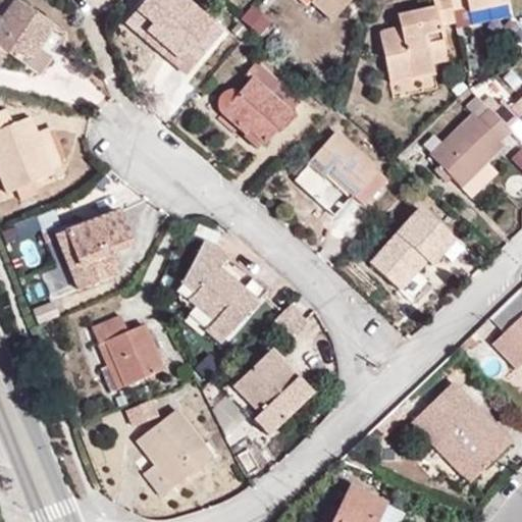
[(34,39),(49,17),(23,0),(7,0),(0,9),(0,47),(6,51),(32,69),(47,49),(34,39)]
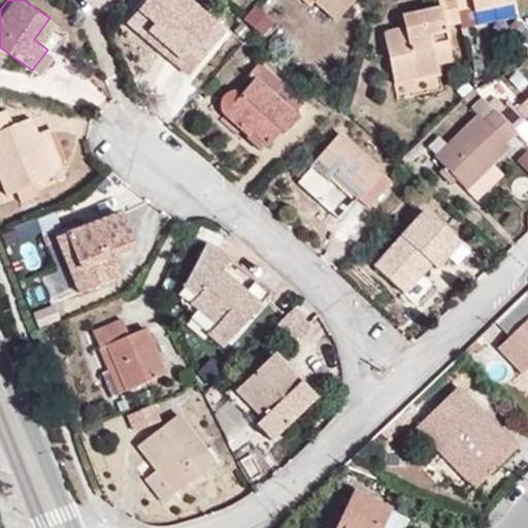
[(221,38),(178,0),(176,0),(170,7),(161,0),(146,0),(134,14),(173,48),(168,55),(190,73),(221,38)]
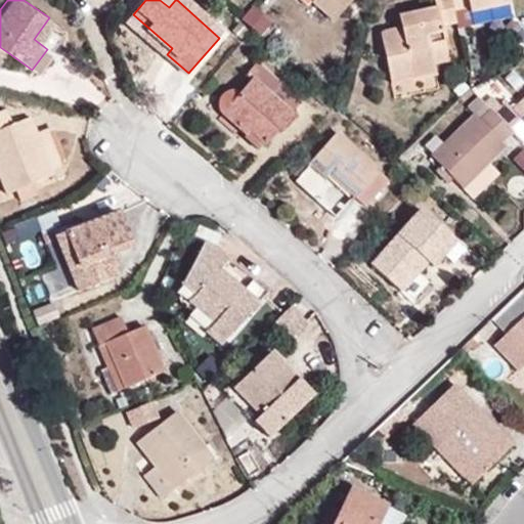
[(298,0),(307,7),(311,3),(333,23),(352,0),(298,0)]
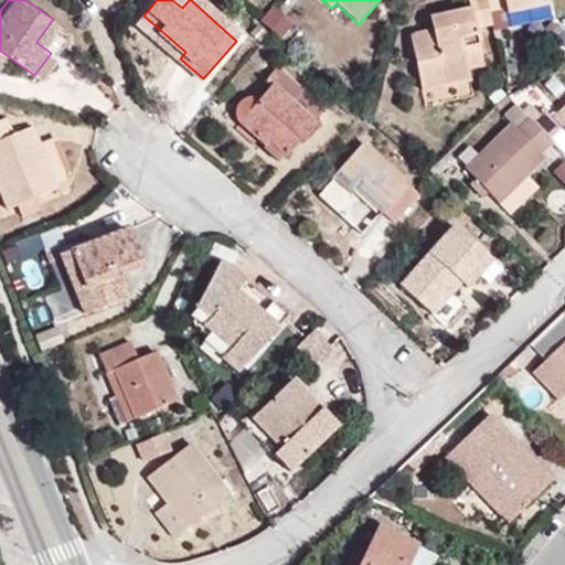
[(468,68),(465,53),(478,49),(475,32),(491,27),(489,16),(487,9),(484,0),(465,0),(466,6),(428,14),(430,27),(411,32),(425,91),(470,78),(468,68)]
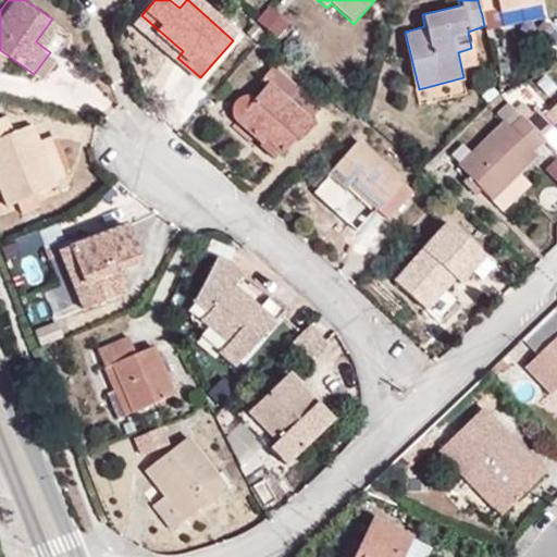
[(541,8),(539,0),(478,0),(480,9),(482,15),(494,12),(495,15),(541,8)]
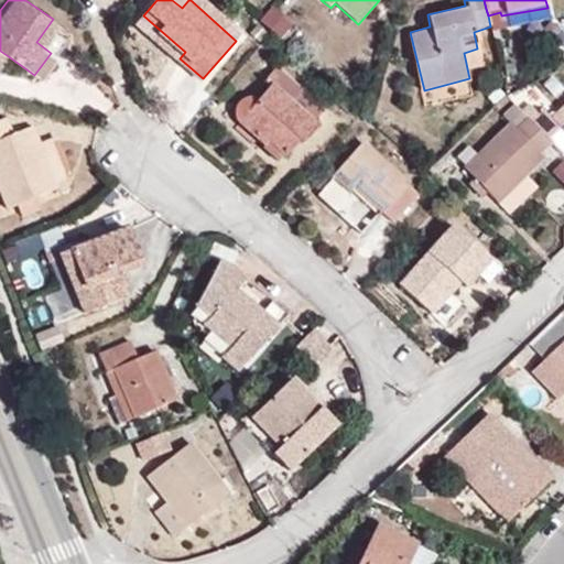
[(270,2),(257,21),(282,38),(294,19),(270,2)]
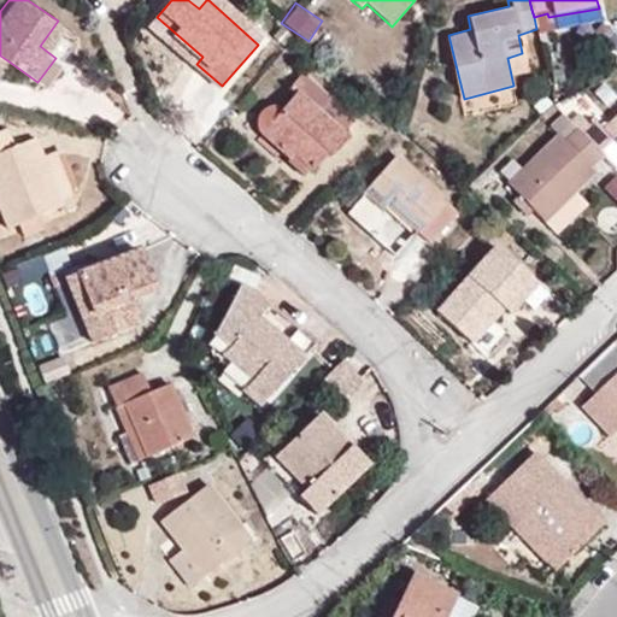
[(203,57),(157,17),(147,29),(192,69),(197,64),(203,57)]
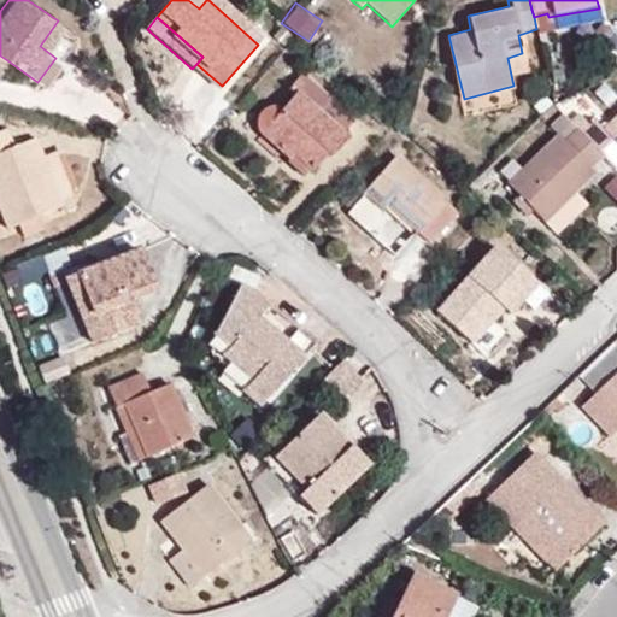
[(527,70),(522,53),(507,58),(511,75),(527,70)]
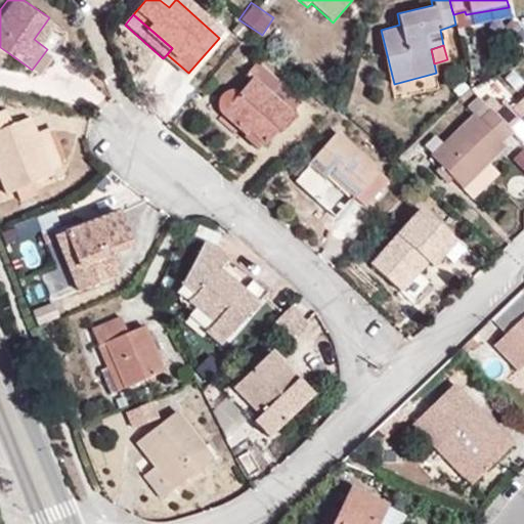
[(290,116),(300,103),(255,63),(242,77),(247,82),(235,94),(228,94),(221,97),(218,104),(221,116),(237,131),(246,123),(252,127),(251,133),(265,146),(276,134),(278,136),(294,120),(290,116)]
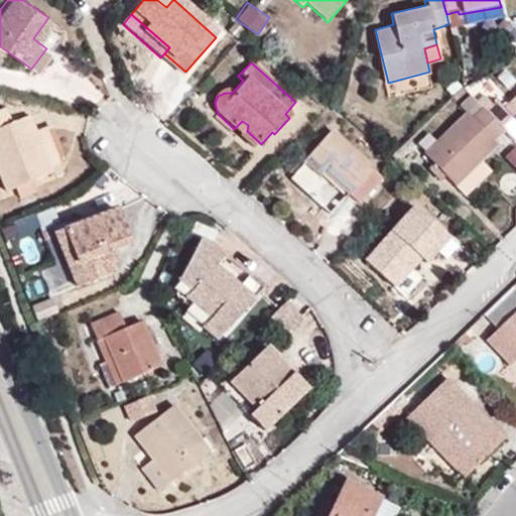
[(515,99),(507,108),(500,102),(487,113),(503,129),(514,140),(515,137),(515,99)]
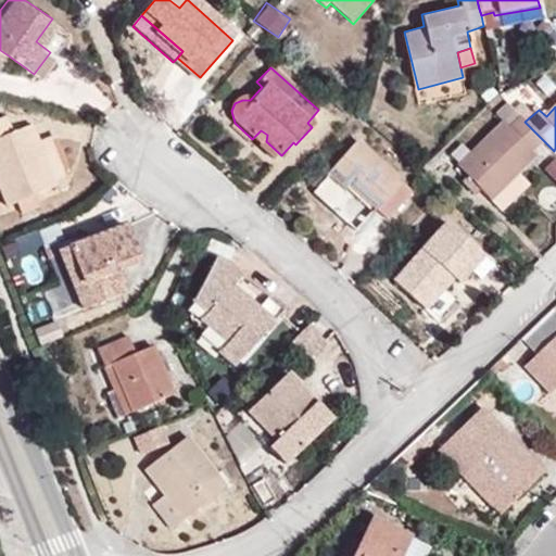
[(64,181),(46,135),(40,118),(21,126),(14,111),(0,116),(0,169),(12,202),(24,198),(45,189),(64,181)]
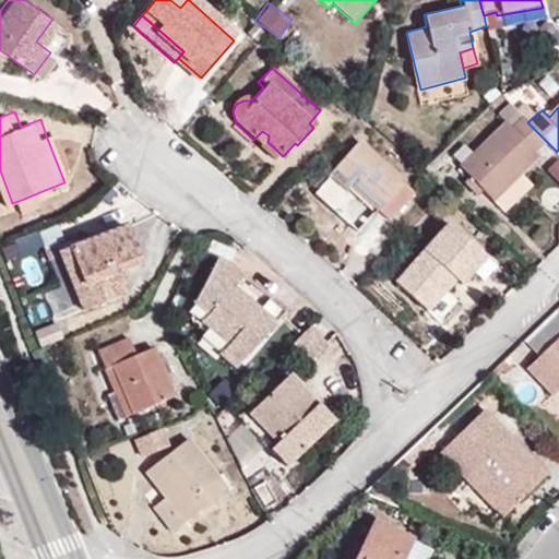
[(538,156),(534,152),(545,140),(523,118),(511,130),(504,123),(460,168),(494,202),(521,174),(538,156)]
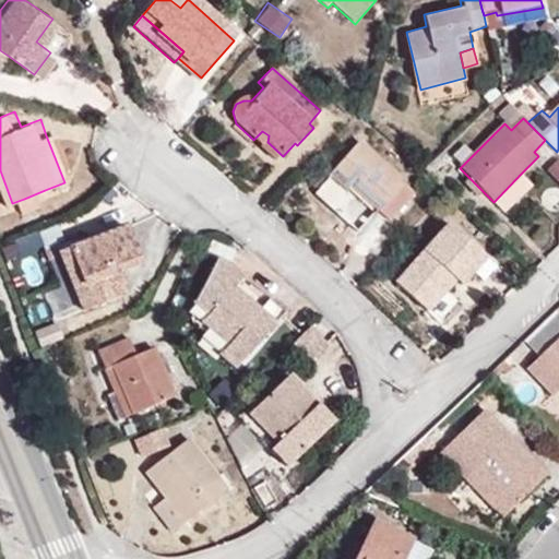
[(75,178),(58,131),(46,135),(64,182),(75,178)]
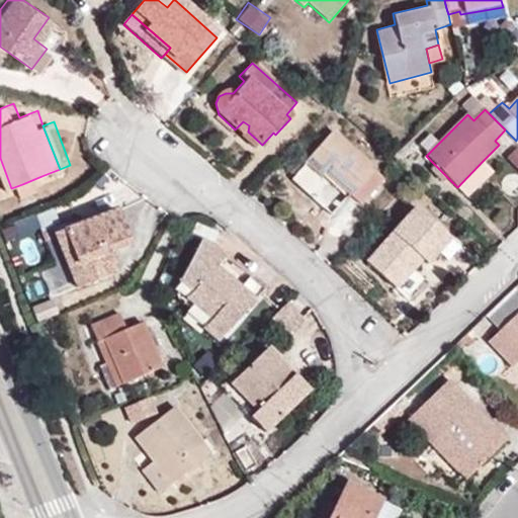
[(262,145),(248,132),(249,125),(243,121),(235,130),(241,135),(239,138),(255,152),(262,145)]
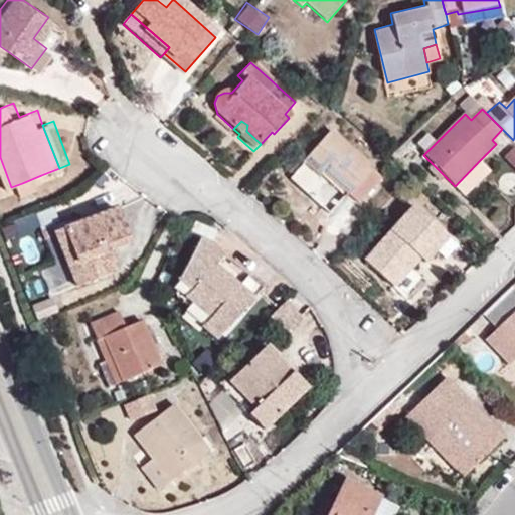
[(380,176),(329,131),(304,160),(319,173),(323,169),(347,191),(358,201),(380,176)]
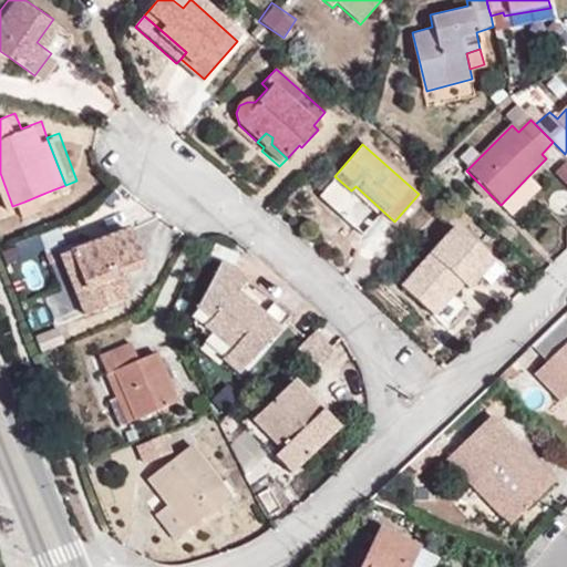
[(566,158),(564,155),(550,167),(566,186),(566,158)]
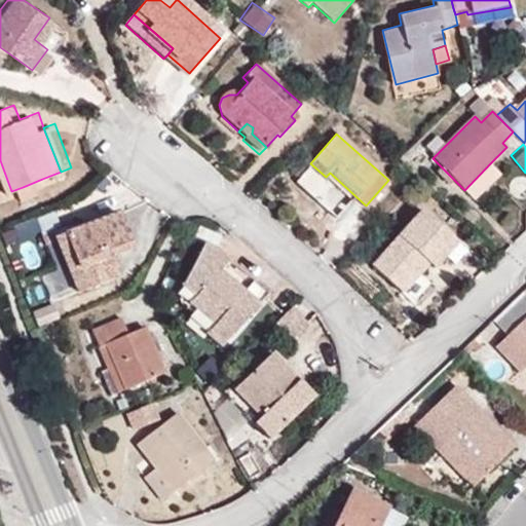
[(475,199),(500,173),(490,163),(464,190),(475,199)]
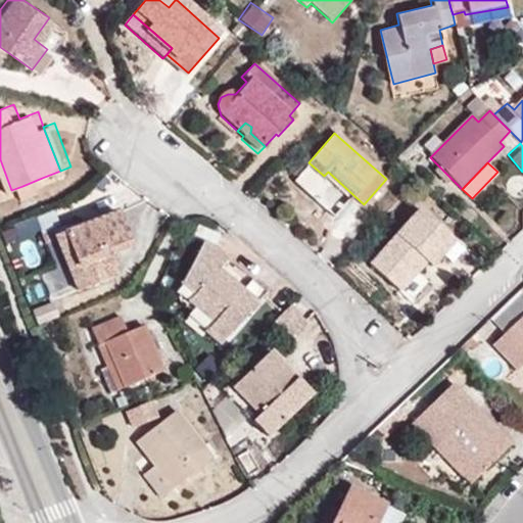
[(352,194),(328,172),(324,176),(348,199),(352,194)]
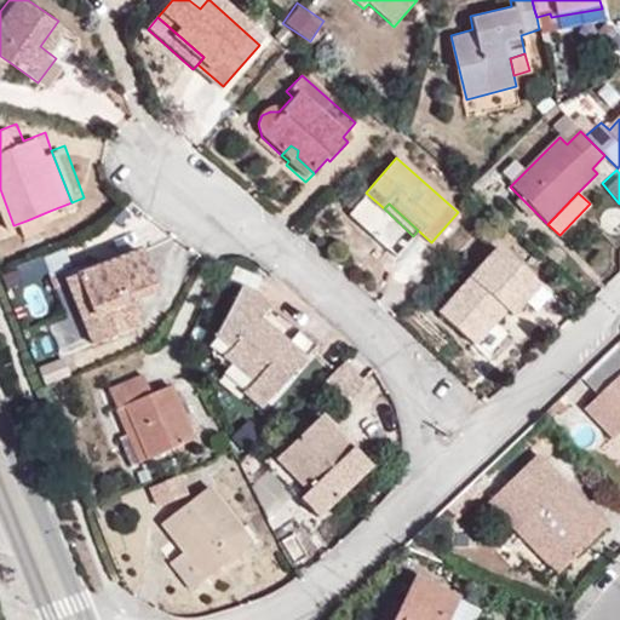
[(33,234),(56,225),(50,211),(27,220),(33,234)]
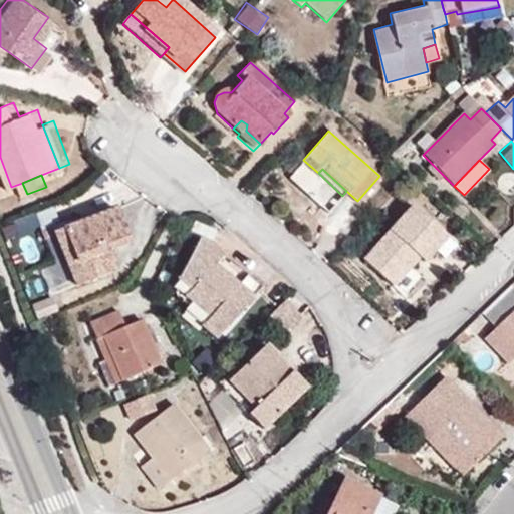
[(421,266),(446,237),(412,208),(359,266),(389,289),(414,261),(421,266)]
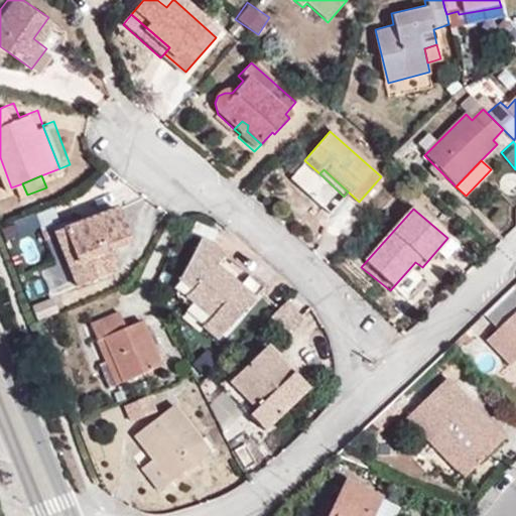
[(132,243),(120,210),(94,219),(66,230),(76,260),(70,263),(78,287),(114,274),(106,252),(132,243)]
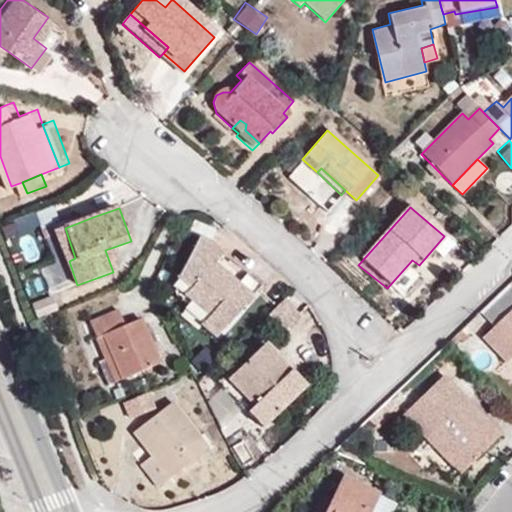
[(65,228),(93,217),(91,211),(55,224),(69,261),(75,258),(65,228)]
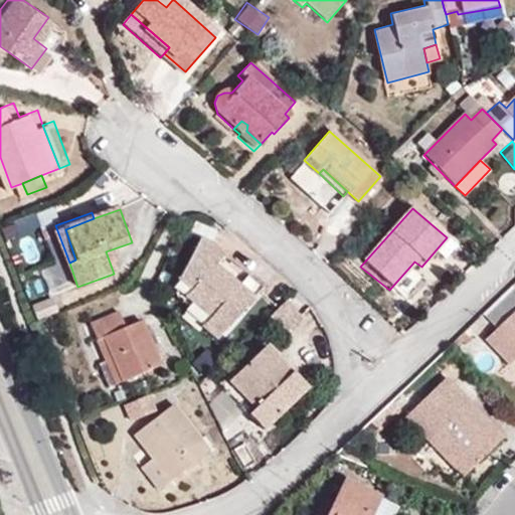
[(224,254),(210,243),(180,278),(193,289),(187,296),(211,317),(203,326),(217,338),(228,325),(229,326),(265,287),(249,274),(239,285),(230,277),(235,272),(221,259),(224,254)]
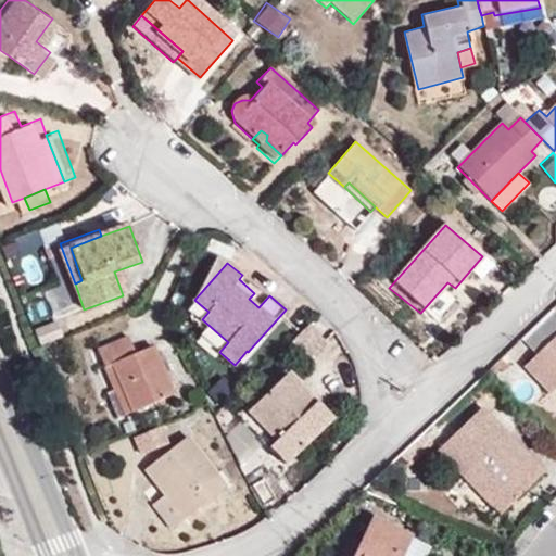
[(209,312),(194,300),(193,302),(192,311),(193,319),(197,326),(204,331),(201,336),(219,352),(228,342),(202,319),(209,312)]
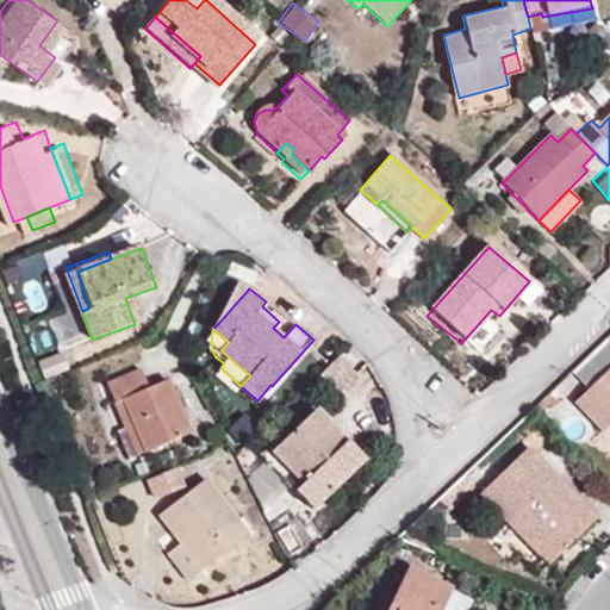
[(45,374),(66,366),(58,349),(39,356),(45,374)]
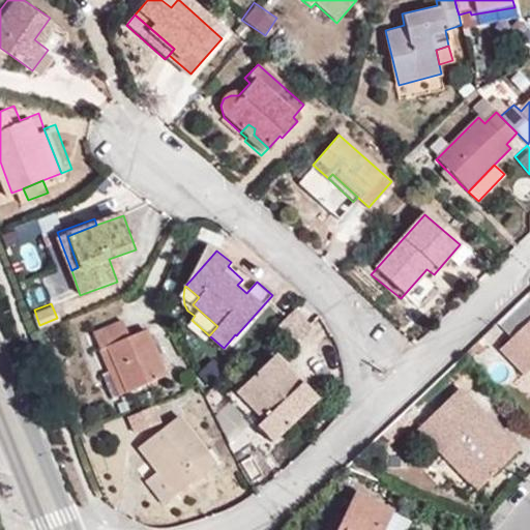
[(316,320),(303,305),(284,322),(295,336),(316,320)]
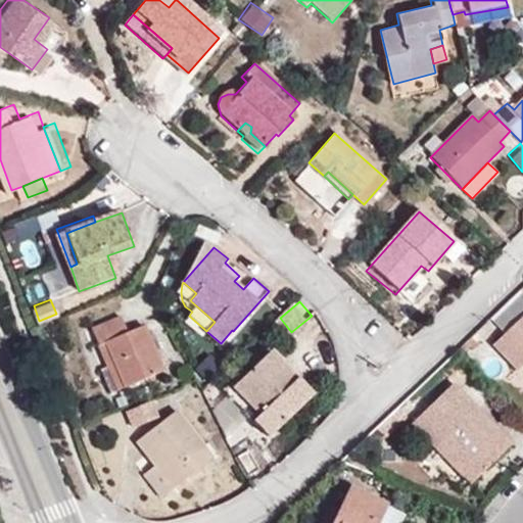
[(522,313),(491,343),(516,369),(522,363),(522,313)]
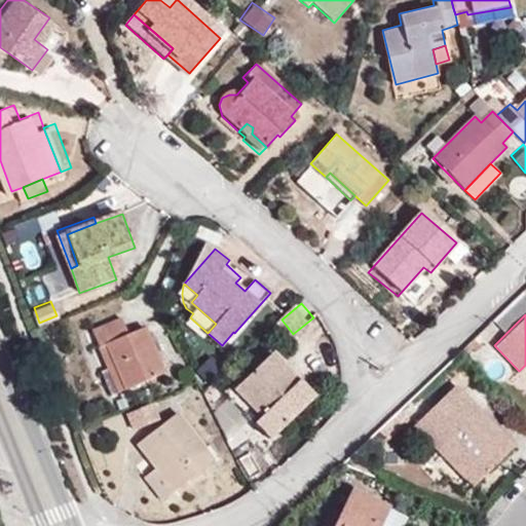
[(165,372),(147,326),(128,332),(122,315),(92,328),(100,346),(109,342),(128,387),(165,372)]
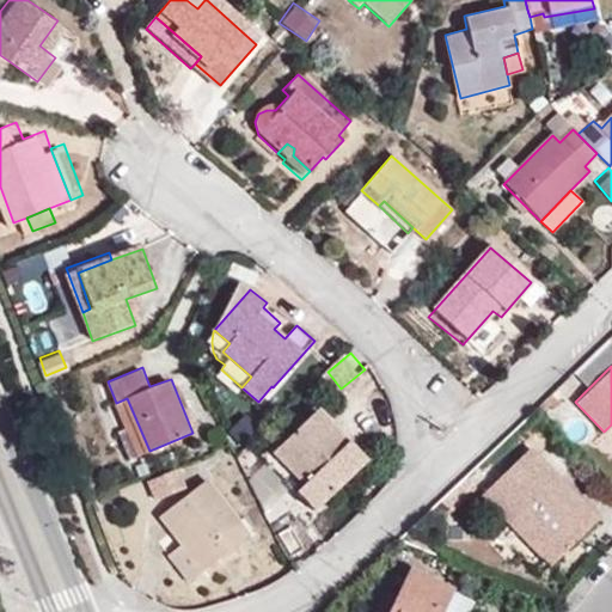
[(150,451),(127,398),(116,403),(123,421),(140,454),(150,451)]
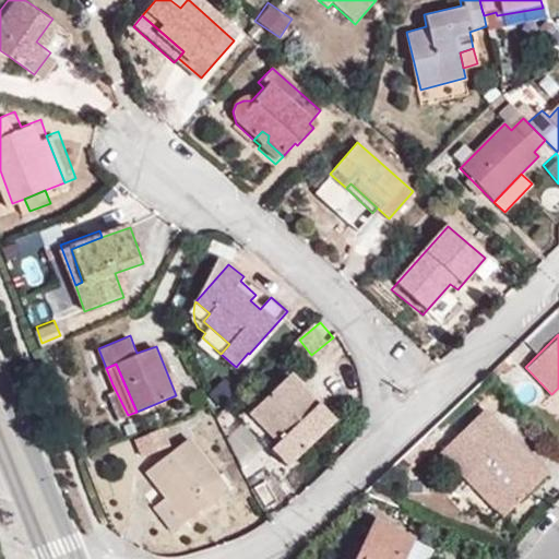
[(333,423),(289,377),(245,418),(272,447),(263,454),(280,472),(333,423)]
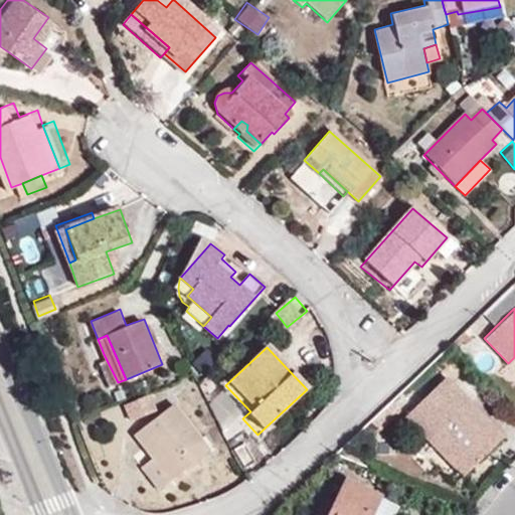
[(207,350),(194,363),(204,373),(218,360),(207,350)]
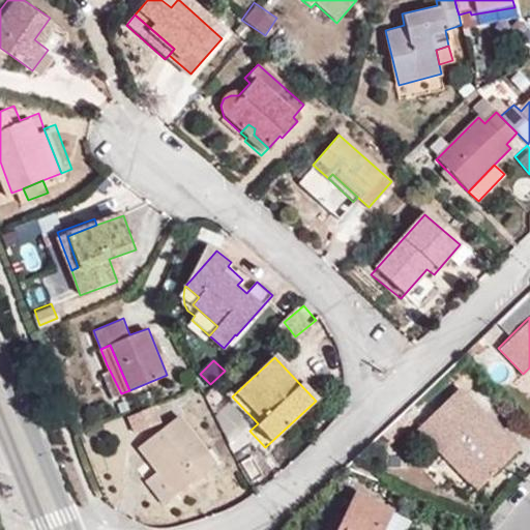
[(121,393),(107,364),(99,367),(113,396),(121,393)]
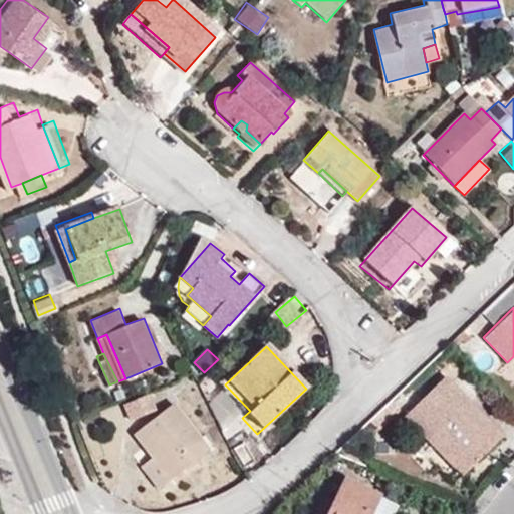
[(404,415),(460,477),(503,438),(470,401),(465,401),(443,378),(404,415)]
